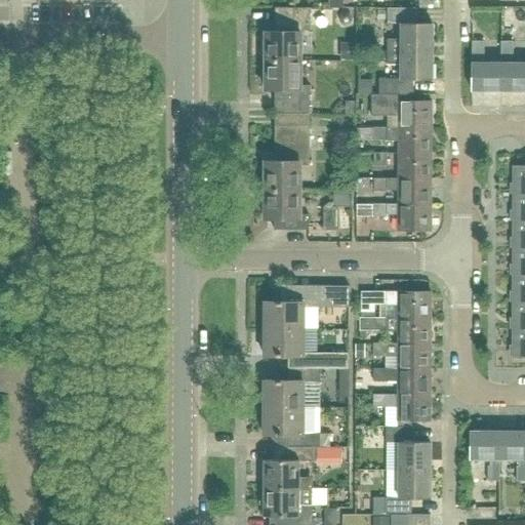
[(266,61),(300,61),(300,36),(310,36),(310,8),(275,8),(275,31),(266,31),(266,61)]
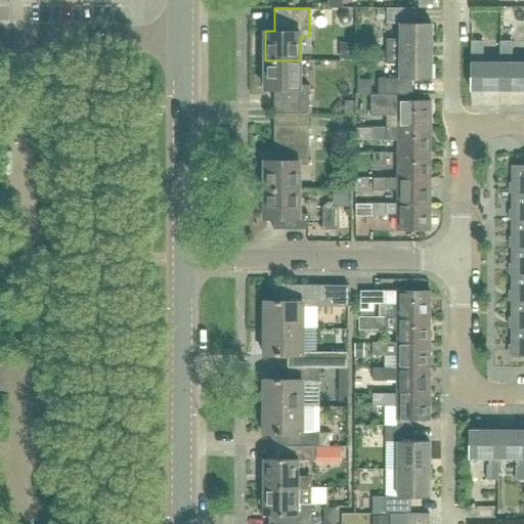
[(387,37),(387,50),(431,51),(431,24),(412,24),(413,8),(387,8),(387,24),(400,24),(400,37),(387,37)]
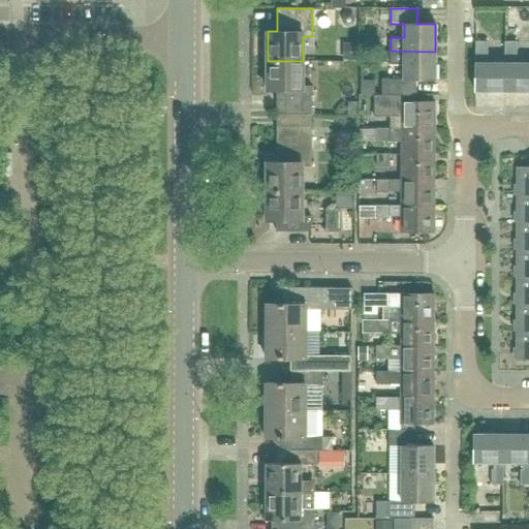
[(474,92),(504,92),(504,64),(484,64),(484,57),(488,57),(488,42),(475,42),(474,92)]
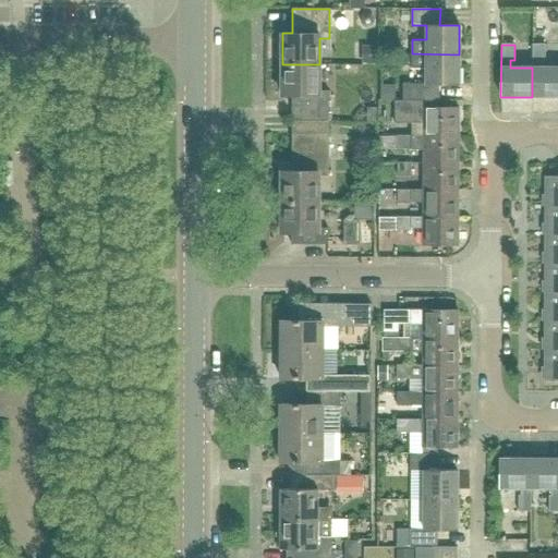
[(532,45),(532,68),(532,97),(557,96),(557,67),(541,68),(542,60),(545,60),(545,45),(532,45)]
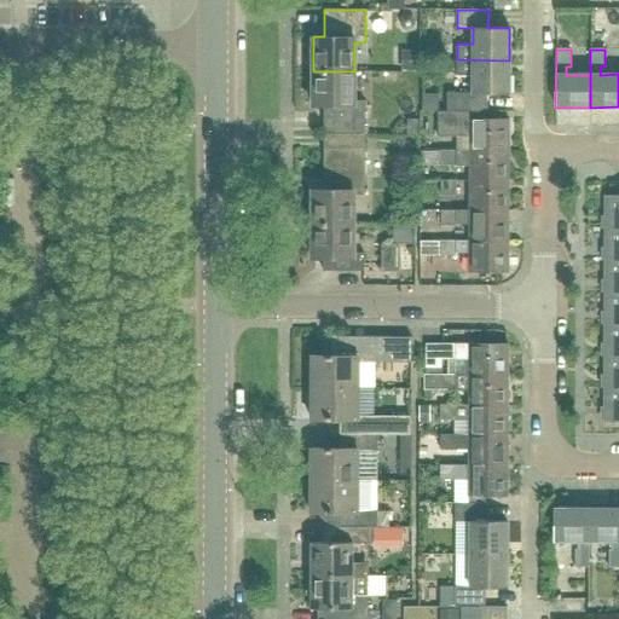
[(509,93),(509,61),(457,59),(457,73),(472,73),(472,92),(443,92),(443,109),(456,109),(456,111),(487,111),(487,93),(509,93)]
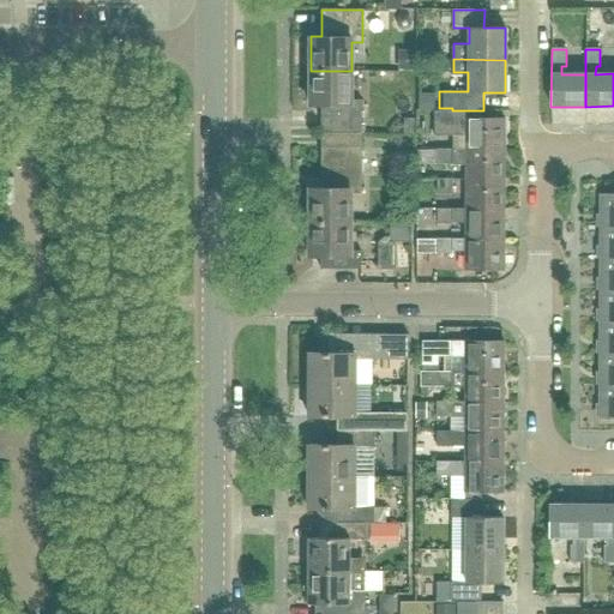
[(351,100),(351,71),(311,71),(311,104),(321,104),(321,133),(362,133),(362,100),(351,100)]
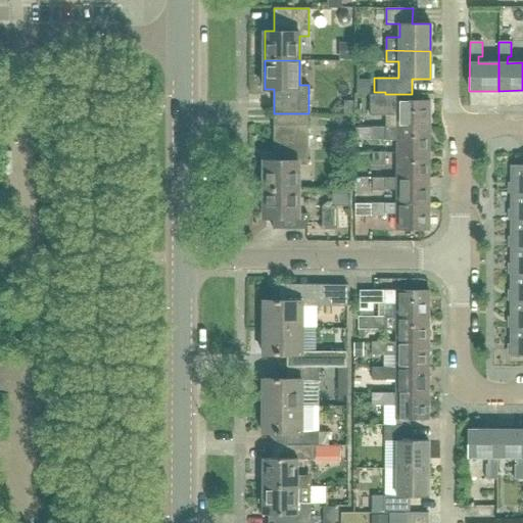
[(373,101),(373,114),(386,114),(386,127),(430,128),(430,101),(397,101),(397,94),(373,94),(373,101)]
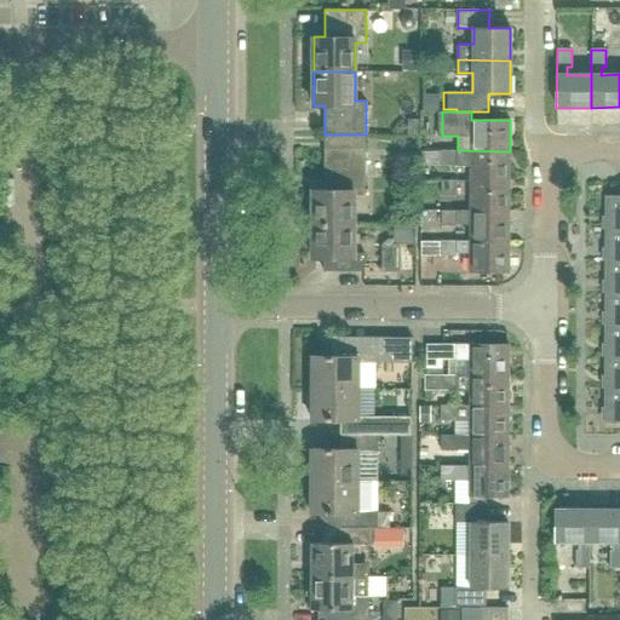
[(314,190),(314,224),(355,224),(355,195),(366,195),(366,135),(325,135),(325,190),(314,190)]
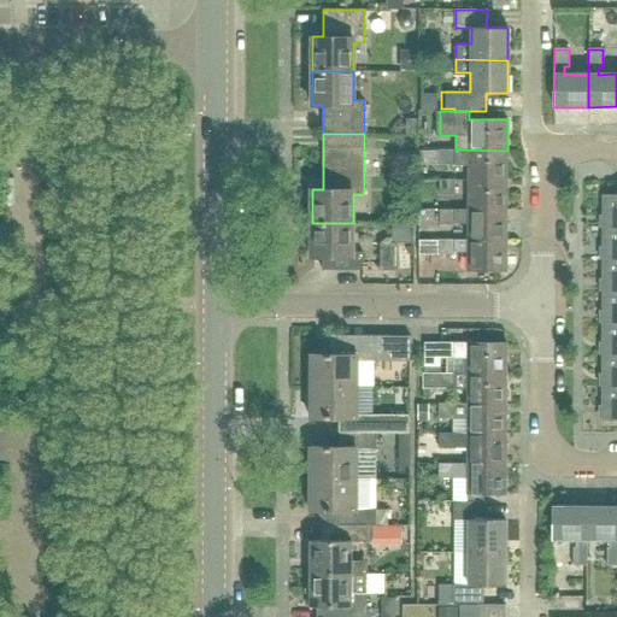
[(468,165),(468,180),(507,180),(507,151),(456,150),(456,151),(440,151),(440,165),(468,165)]
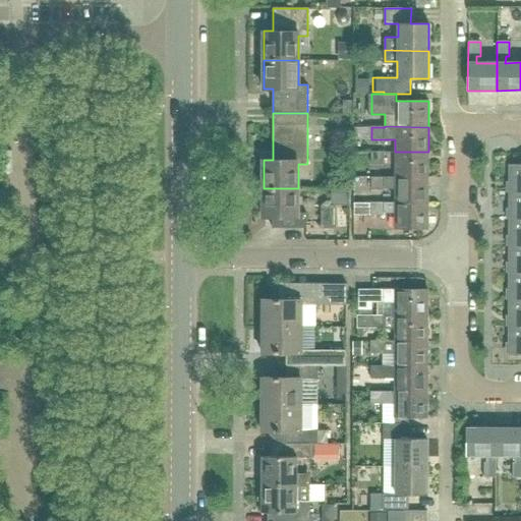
[(385,152),(371,152),(371,165),(385,165),(385,152)]
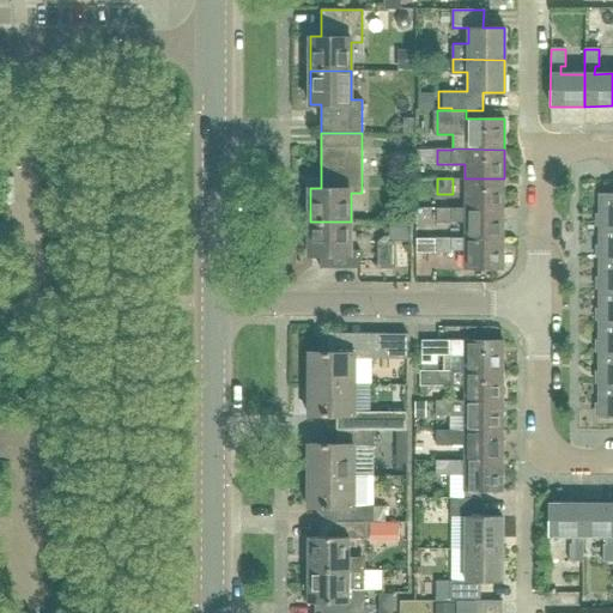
[(504,208),(504,178),(465,178),(465,208),(504,208)]
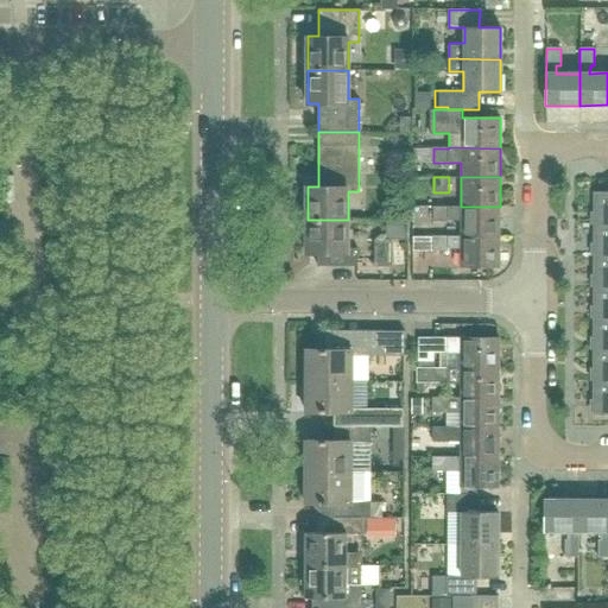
[(607,191),(594,192),(594,225),(607,225),(607,191)]
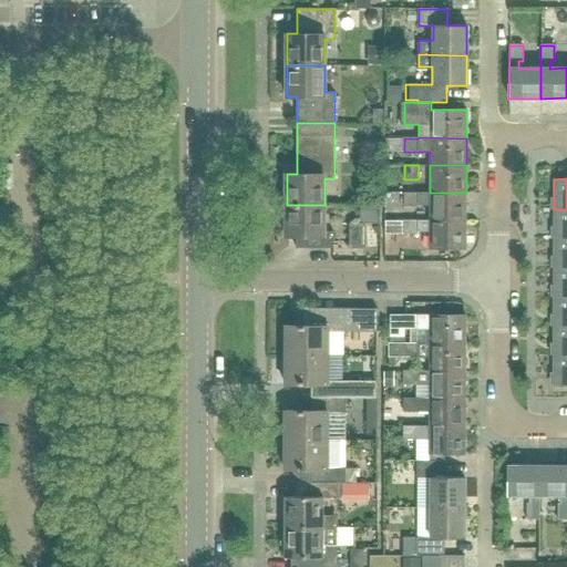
[(419,193),(404,193),(404,207),(419,207),(419,193)]
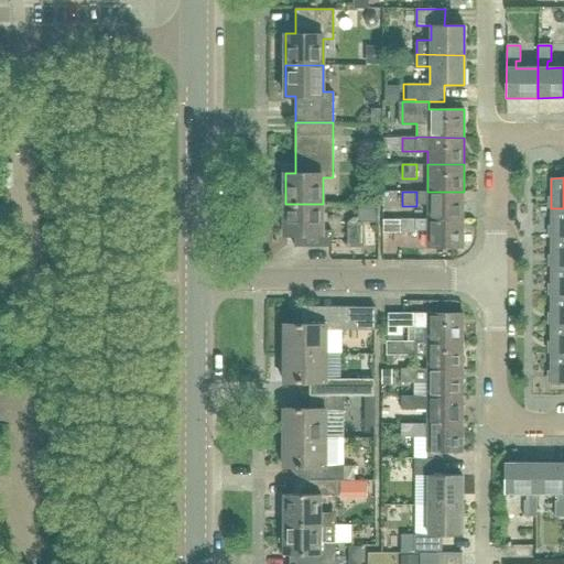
[(464,219),(464,192),(427,192),(427,219),(464,219)]
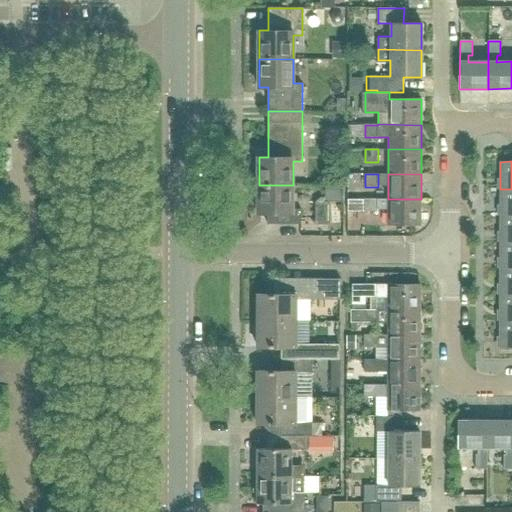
[(293,209),(293,185),(259,185),(259,213),(268,213),(268,224),(302,224),(302,209),(293,209)]
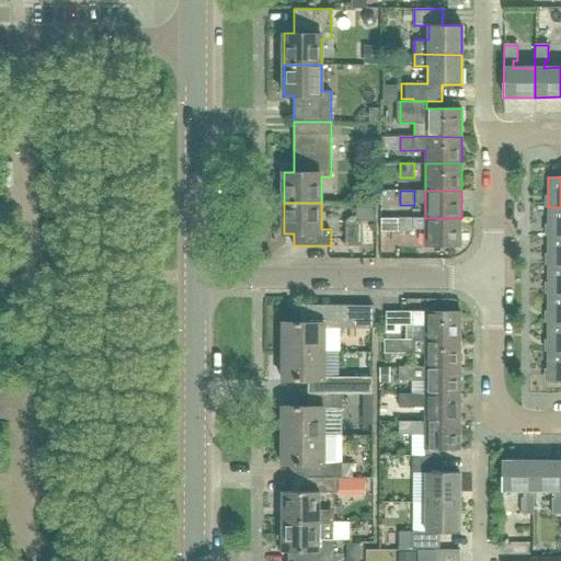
[(560,207),(548,207),(548,236),(560,236),(560,207)]
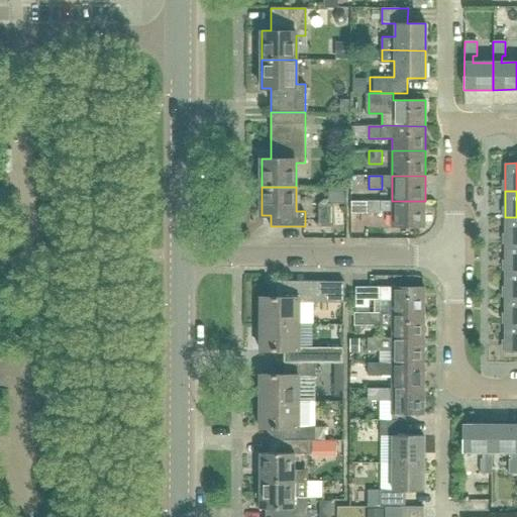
[(347,224),(348,198),(333,198),(332,223),(347,224)]
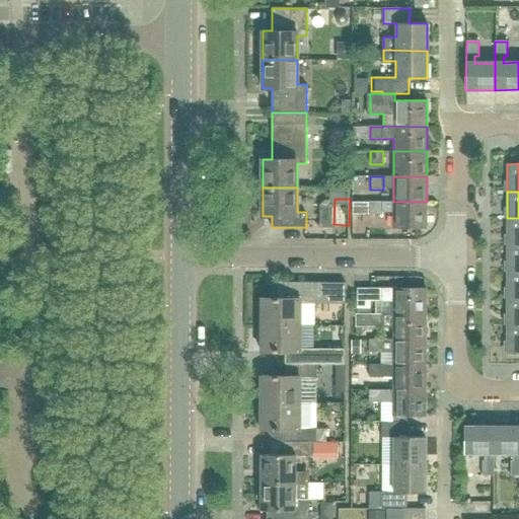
[(426,227),(427,202),(393,202),(393,203),(370,202),(370,215),(393,215),(393,227),(426,227)]
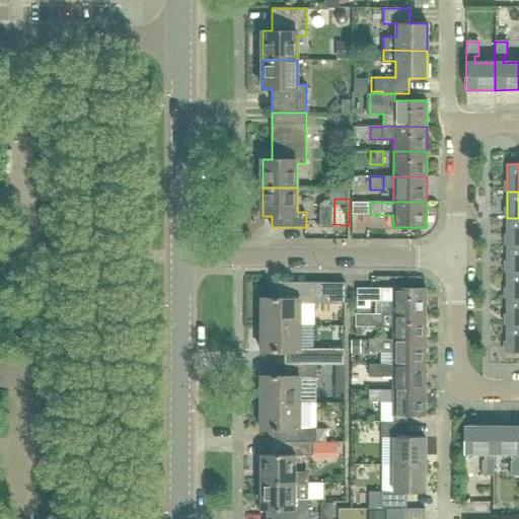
[(331,204),(319,205),(320,227),(332,226),(331,204)]
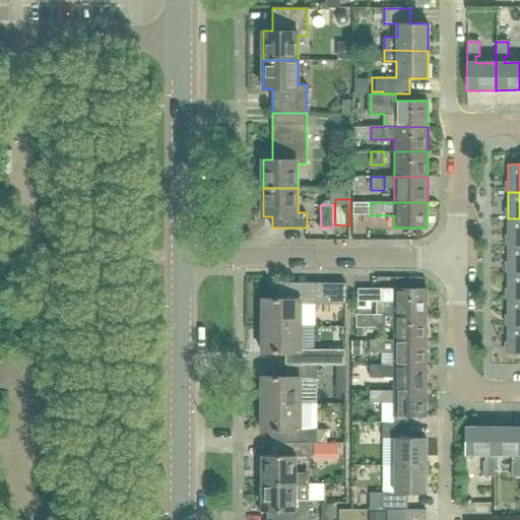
[(519,218),(508,218),(508,246),(519,245),(519,218)]
